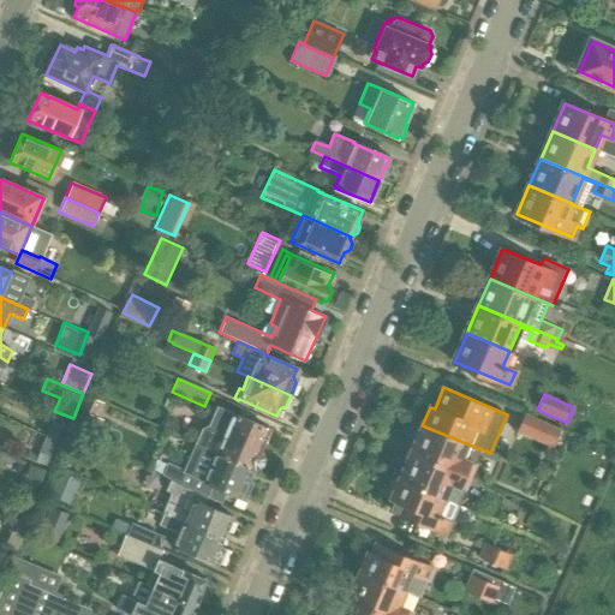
[(202,429),(195,445),(252,470),(260,467),(264,458),(261,451),(269,430),(222,410),(222,407),(216,405),(209,423),(202,429)]
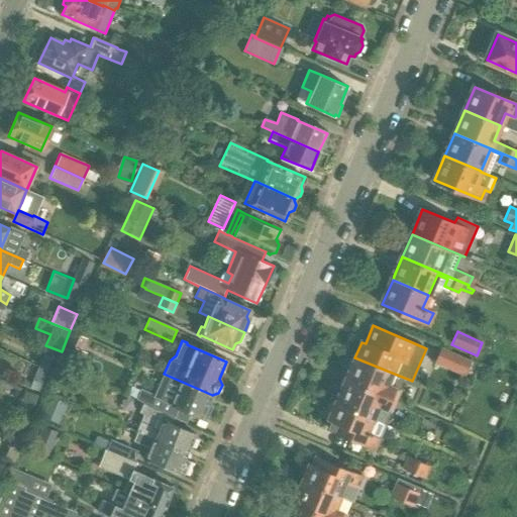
[(472,360),(440,347),(433,364),(464,377),(472,360)]
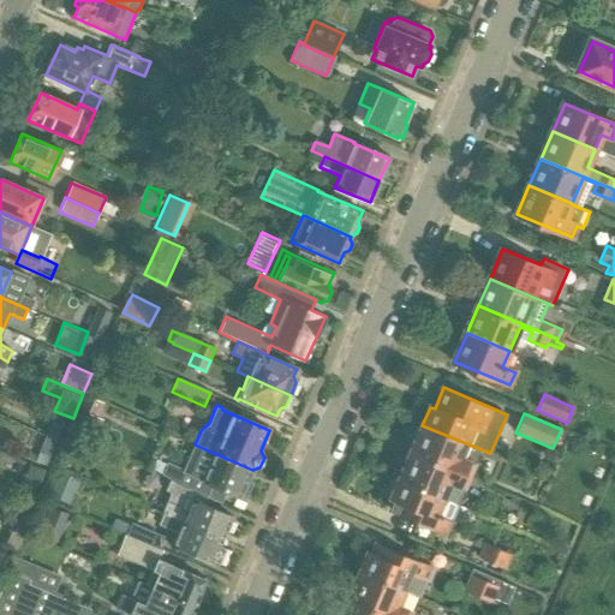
[(52,422),(46,436),(45,439),(55,443),(63,427),(52,422)]
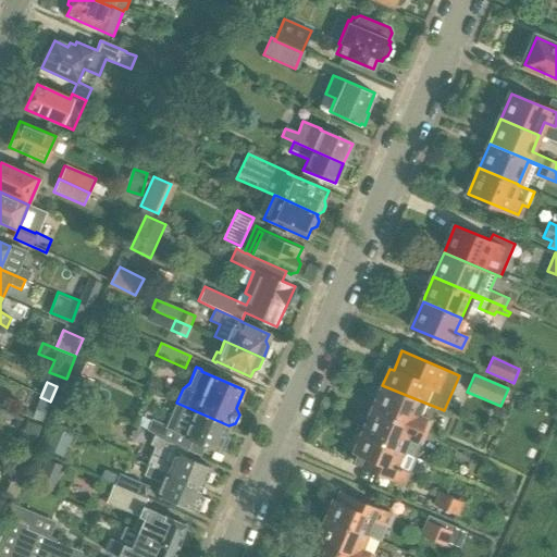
[(422,401),(382,385),(371,410),(425,434),(430,422),(416,417),(422,401)]
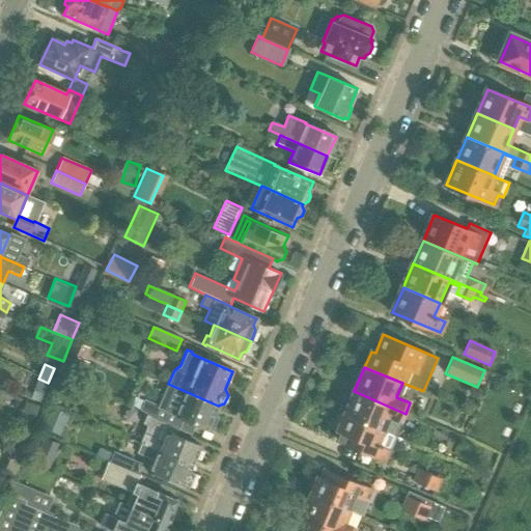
[(32,395),(8,386),(6,389),(39,402),(48,383),(38,379),(39,376),(22,369),(16,383),(34,390),(32,395)]
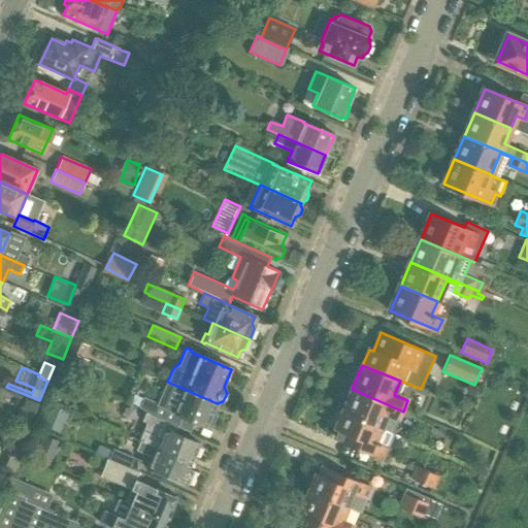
[(144,397),(139,408),(146,411),(146,413),(178,426),(183,416),(206,427),(207,424),(211,425),(217,415),(212,413),(217,403),(167,382),(158,403),(144,397)]
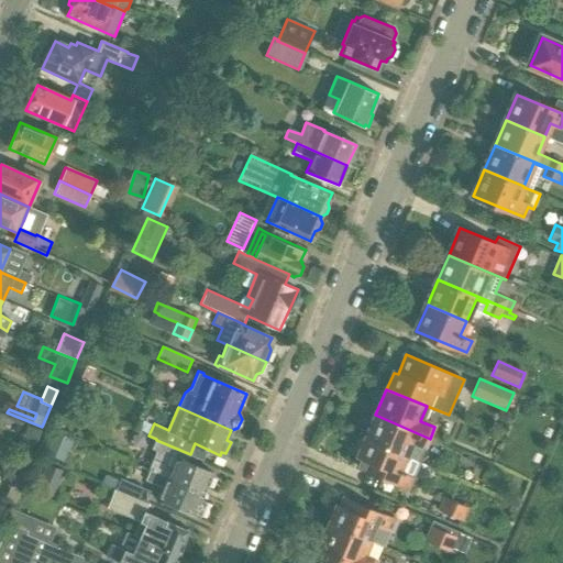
[(365,440),(405,457),(405,456),(419,462),(424,448),(426,448),(430,439),(375,415),(365,440)]
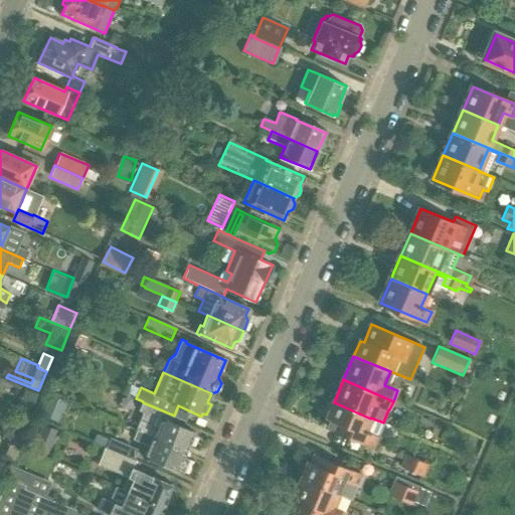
[(28,415),(37,394),(25,390),(17,410),(28,415)]
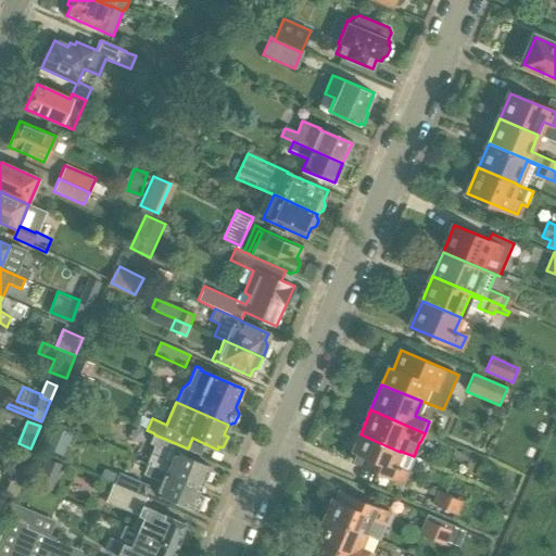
[(148,463),(149,463),(148,466),(201,489),(210,468),(185,456),(188,449),(154,434),(149,445),(154,447),(148,463)]
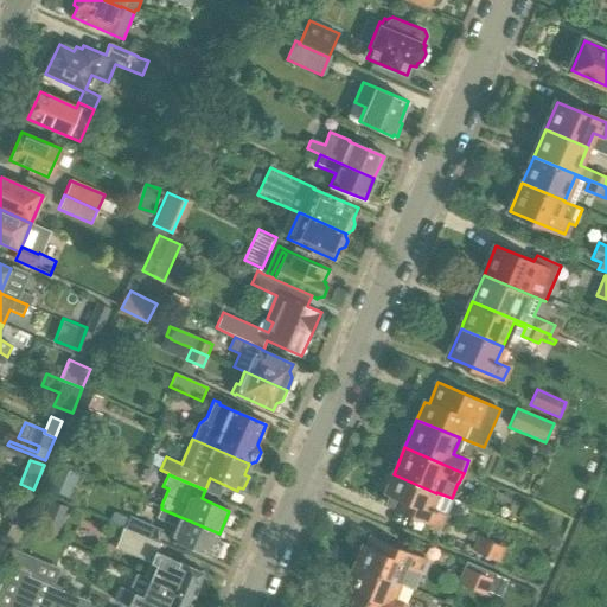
[(388,503),(440,525),(452,498),(436,492),(436,493),(394,474),(387,491),(391,493),(388,503)]
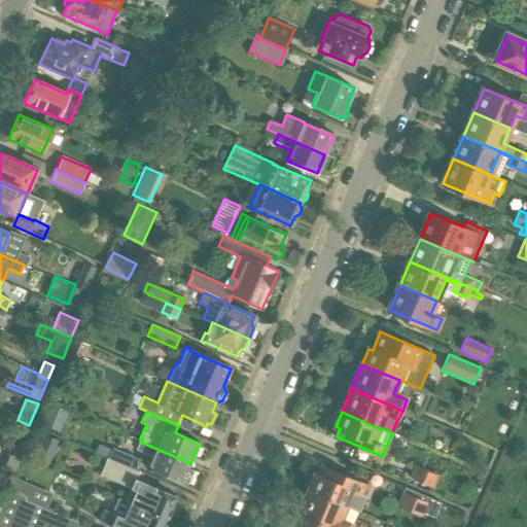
[(45,435),(36,461),(48,466),(59,441),(45,435)]
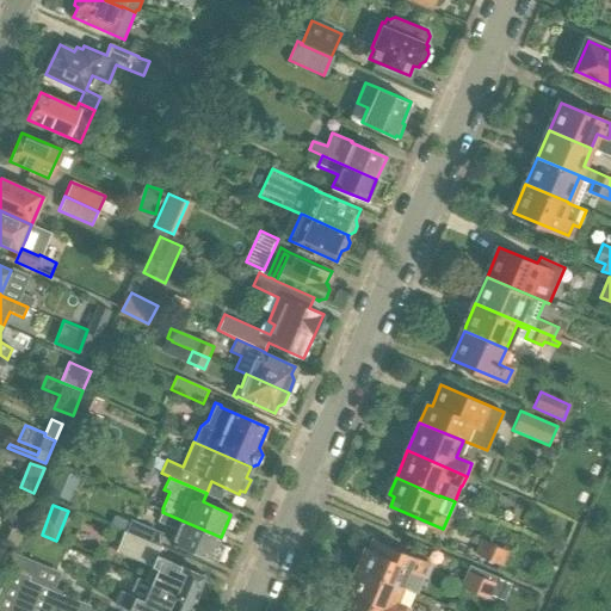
[(171,542),(213,561),(213,559),(217,561),(223,547),(217,544),(221,537),(162,512),(158,523),(177,530),(171,542)]
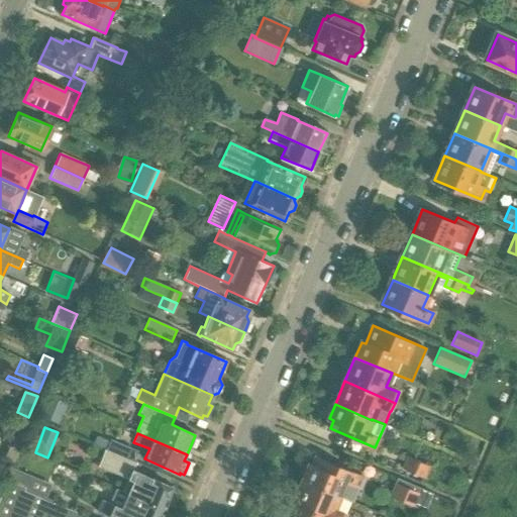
[(111,439),(106,449),(136,463),(136,462),(134,461),(138,451),(111,439)]
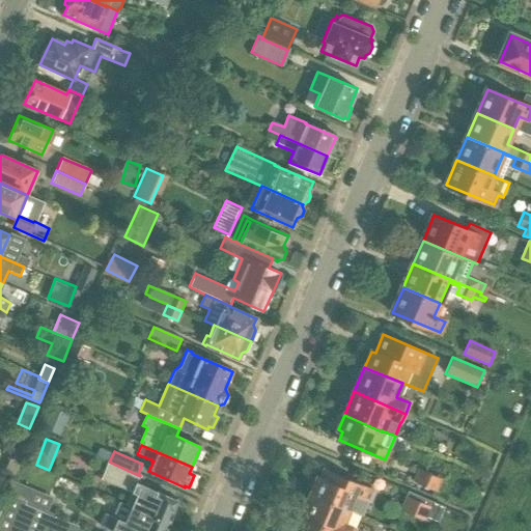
[(23,457),(12,453),(4,474),(14,478),(23,457)]
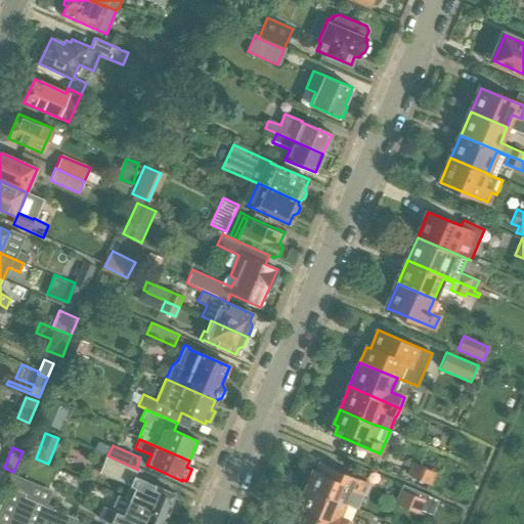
[(130,485),(124,498),(129,500),(163,516),(166,517),(168,516),(172,506),(171,503),(175,493),(135,476),(138,470),(107,455),(106,455),(100,473),(130,485)]
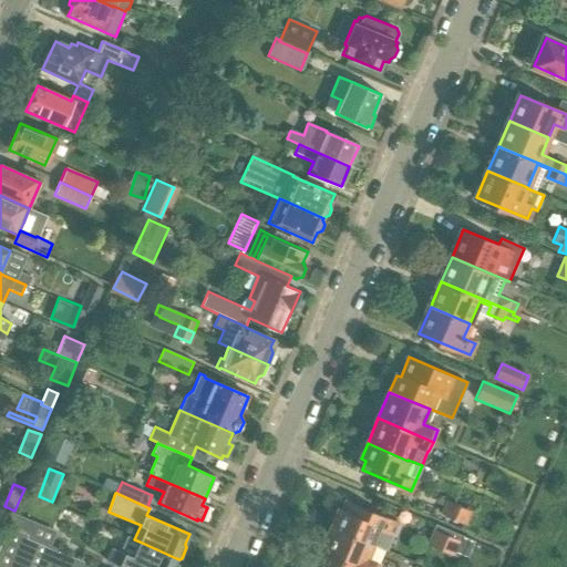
[(441,514),(441,515),(439,521),(460,529),(466,525),(467,526),(473,512),(445,501),(441,514)]
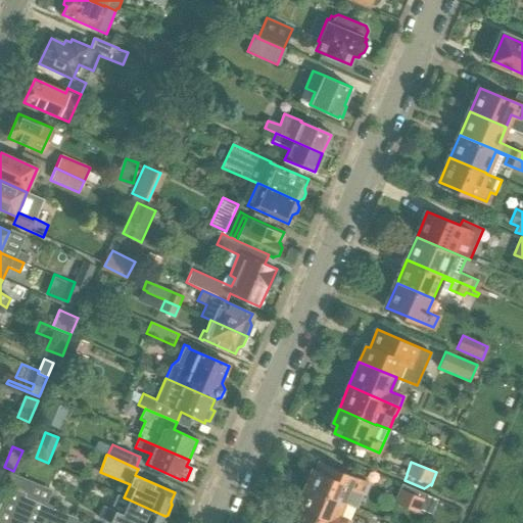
[(314,471),(307,487),(345,504),(358,509),(368,483),(321,463),(317,472),(314,471)]
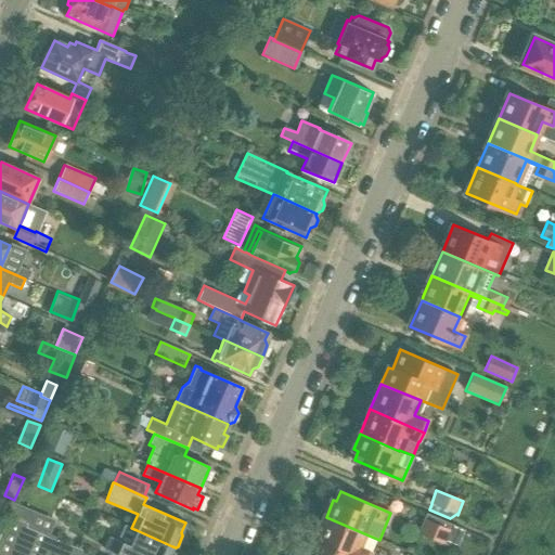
[(14,500),(4,495),(0,504),(0,513),(8,516),(11,506),(12,506),(14,500)]
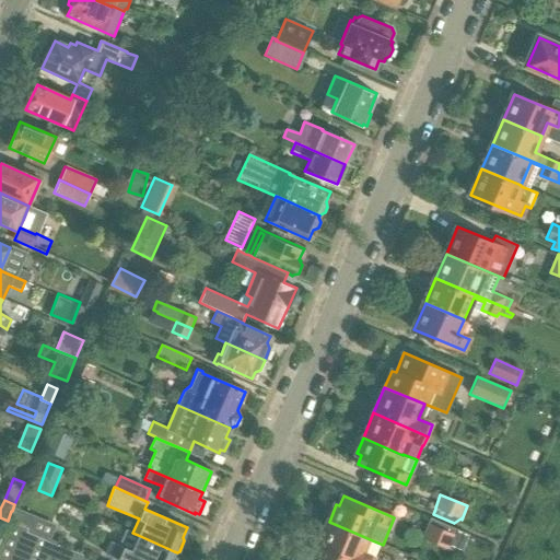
[(23,516),(12,511),(11,511),(8,521),(19,525),(23,516)]
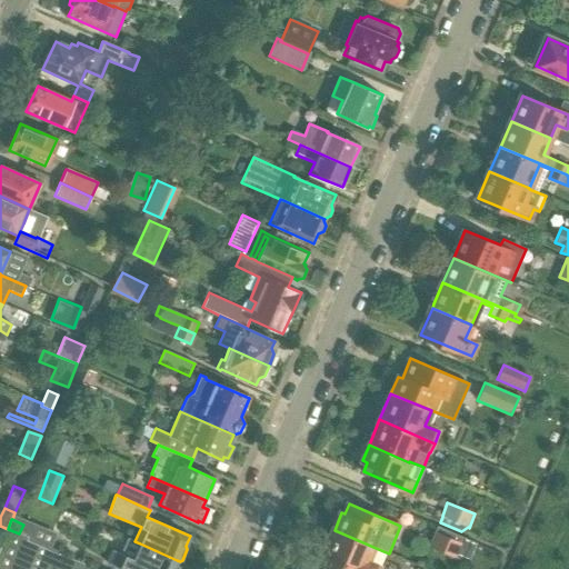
[(437,532),(435,531),(429,547),(457,558),(462,543),(457,542),(460,536),(438,527),(437,532)]
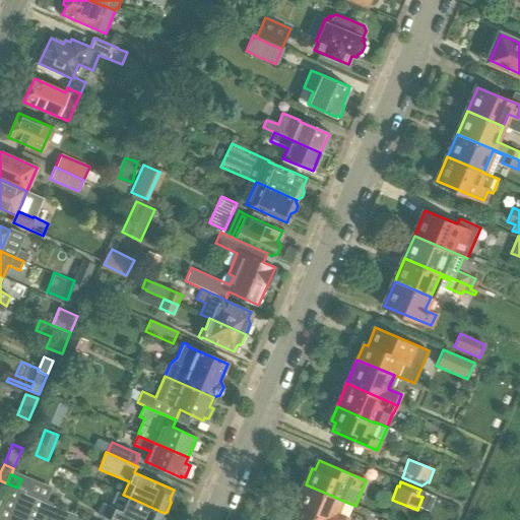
[(0,499),(0,519),(48,519),(49,519),(50,519),(90,519),(85,518),(85,519),(54,507),(55,504),(17,488),(7,483),(0,499)]
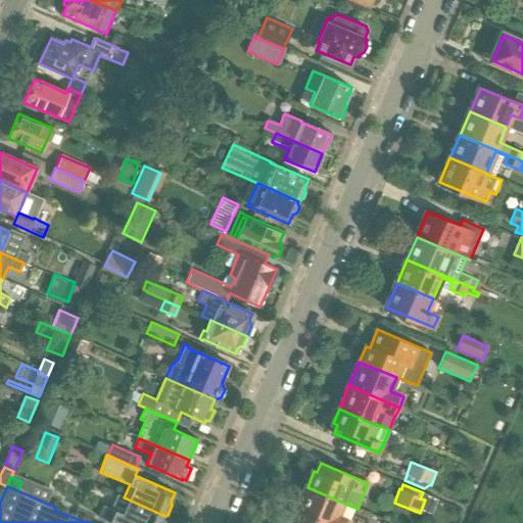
[(345,504),(307,487),(297,511),(326,522),(351,522),(339,517),(345,504)]
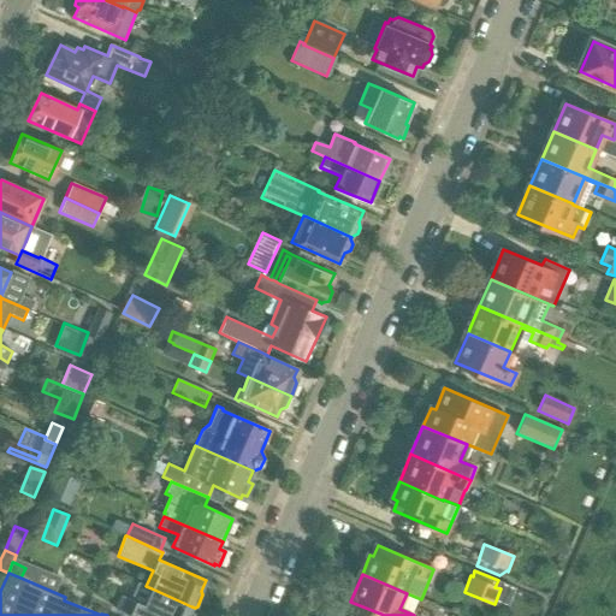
[(122,594),(116,609),(130,615),(187,615),(191,606),(152,588),(146,586),(137,582),(130,598),(122,594)]
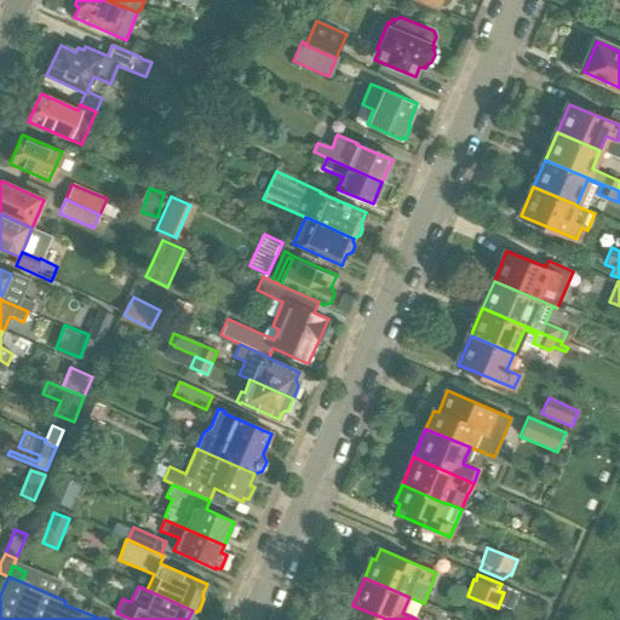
[(386,619),(352,606),(345,619),(386,619)]
